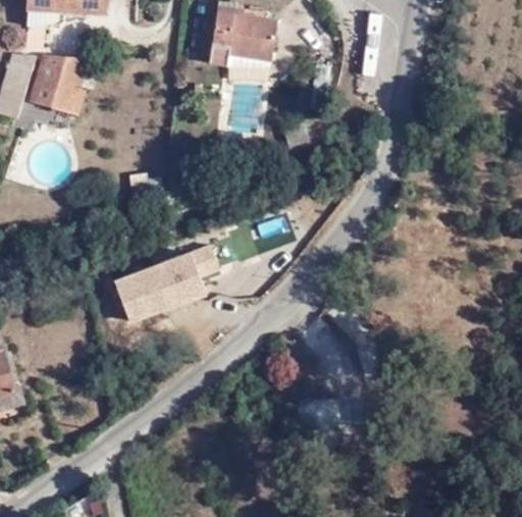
[(30,0),(28,23),(46,27),(48,21),(63,22),(65,7),(101,10),(101,0),(30,0)]
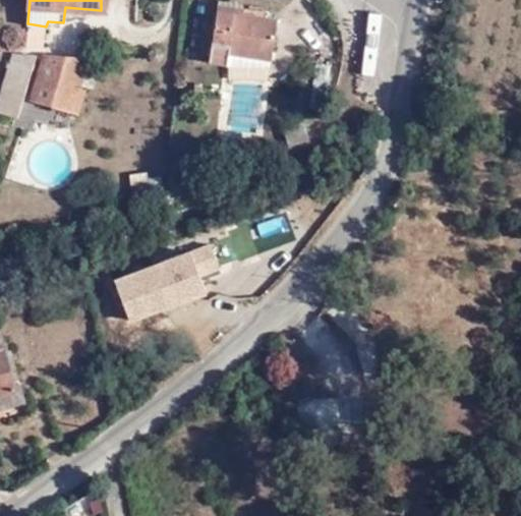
[(207,61),(222,64),(224,54),(265,60),(271,16),(214,9),(207,61)]
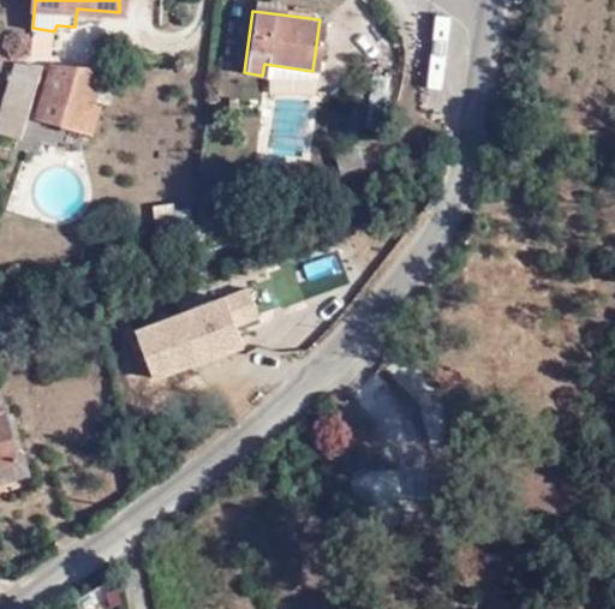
[(0,135),(22,141),(43,70),(19,69),(0,135)]
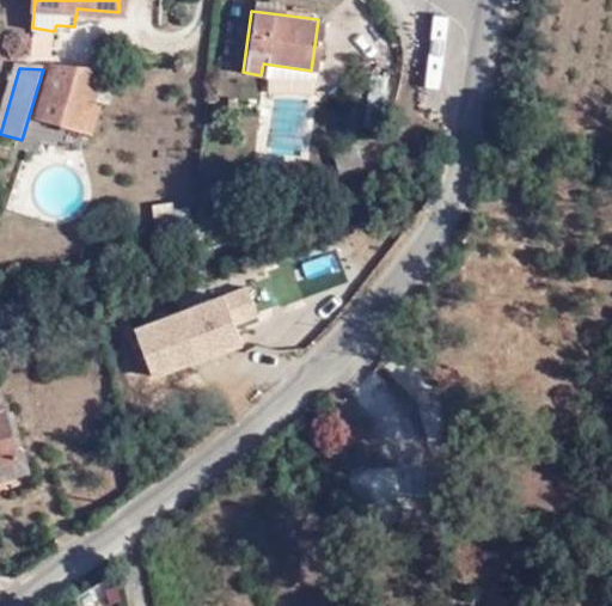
[(42,117),(90,133),(99,108),(93,105),(103,69),(55,68),(42,117)]
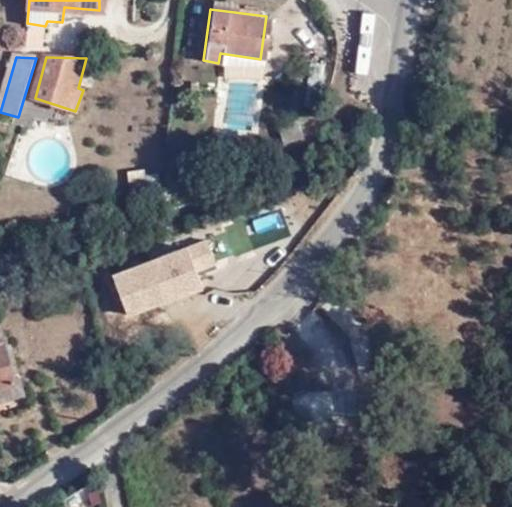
[(305,59),(303,86),(316,89),(319,61),(305,59)]
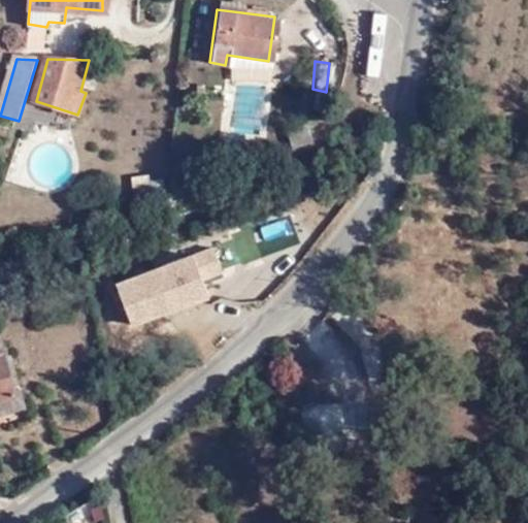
[(325,108),(326,92),(312,89),(310,106),(325,108)]
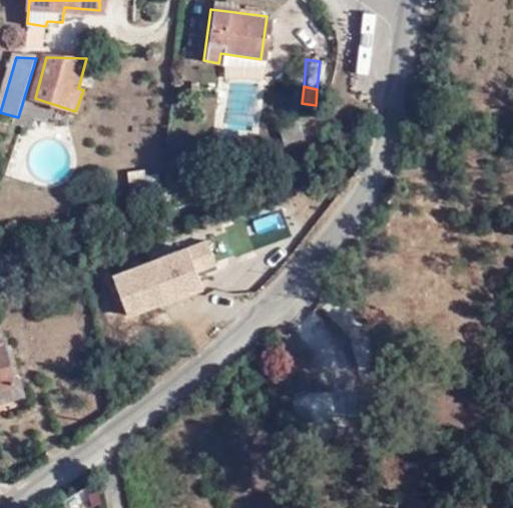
[(273,125),(279,142),(296,137),(291,120),(273,125)]
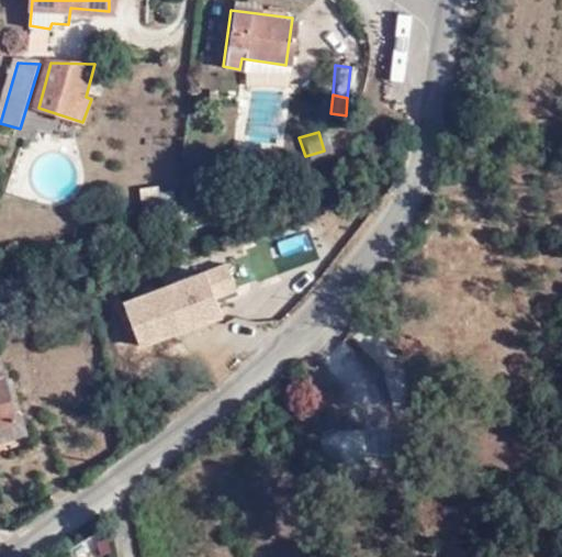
[(138,187),(138,200),(158,200),(158,186),(138,187)]
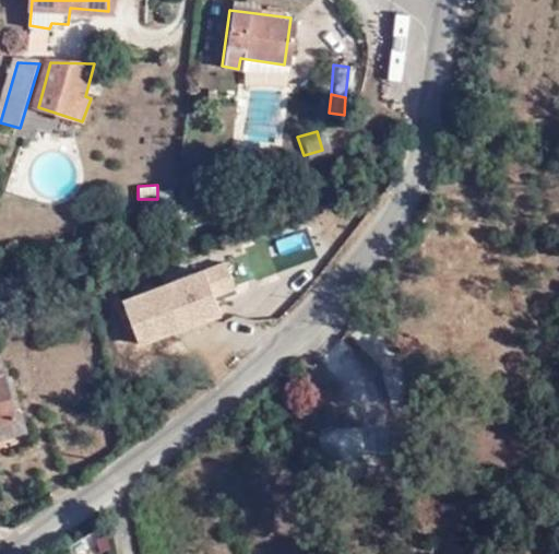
[(210,281),(185,289),(189,307),(215,299),(210,281)]
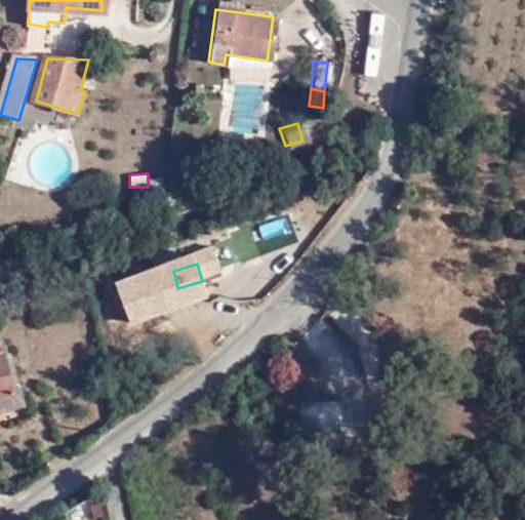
[(202,281),(177,288),(180,301),(205,294),(202,281)]
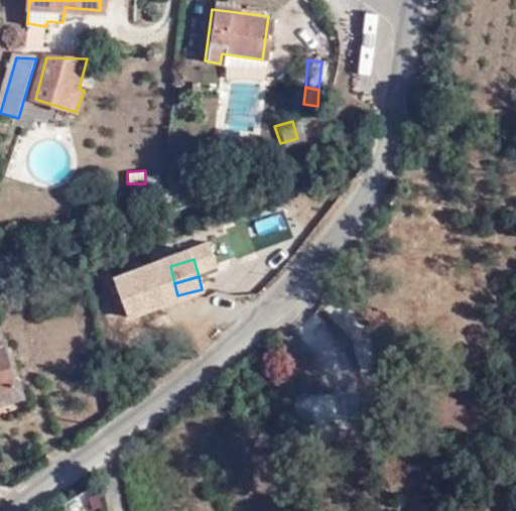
[(12,292),(0,295),(0,311),(16,307),(12,292)]
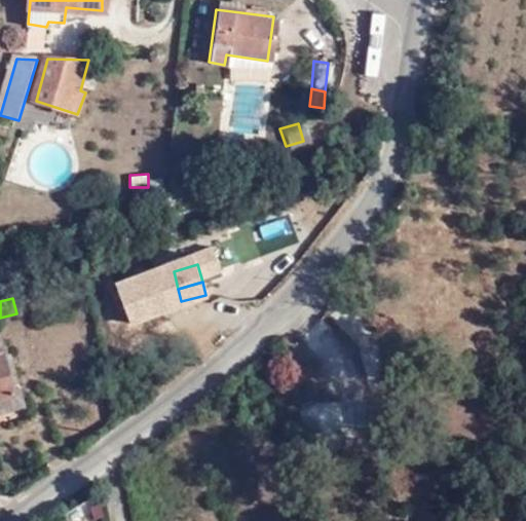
[(5,358),(0,359),(0,402),(16,398),(5,358)]
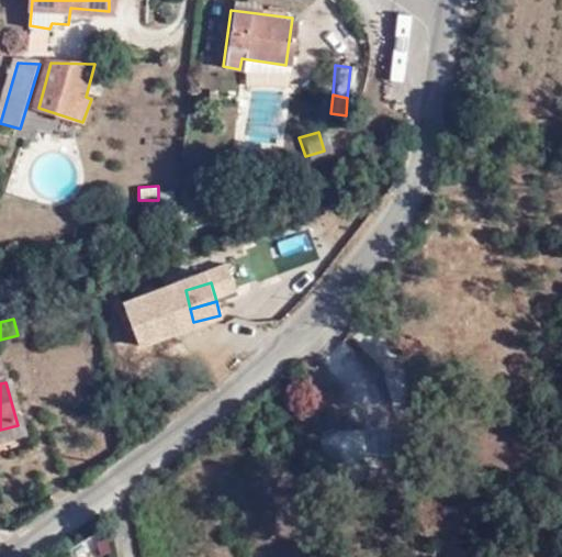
[(394,390),(398,420),(412,418),(407,388),(394,390)]
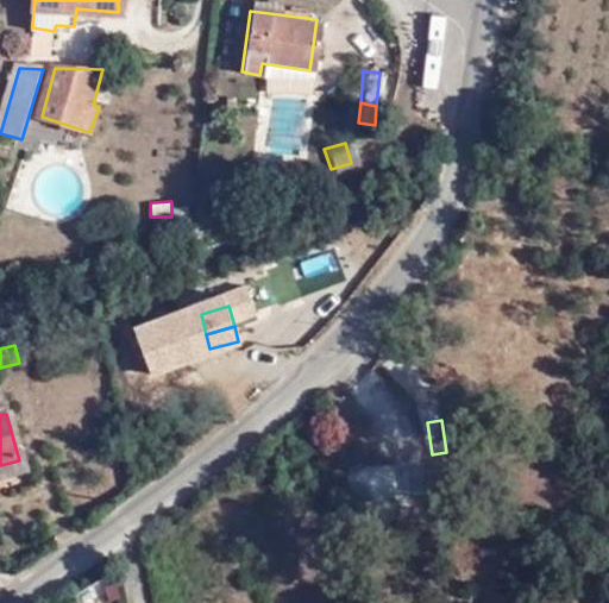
[(19,460),(0,465),(0,479),(20,473),(19,460)]
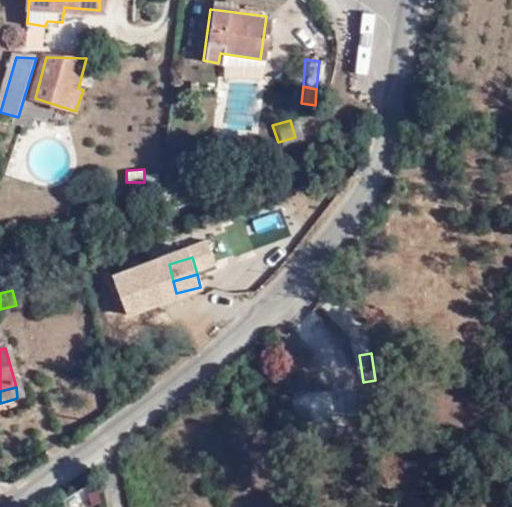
[(343,413),(342,396),(298,397),(298,414),(343,413)]
